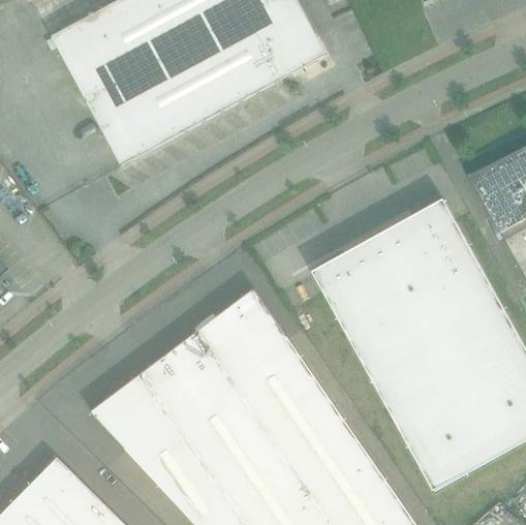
[(114,0),(50,34),(119,164),(289,72),(289,70),(287,71),(283,63),(297,56),(301,64),(300,65),(301,66),(315,58),(314,57),(313,58),(309,50),(315,45),(310,35),(313,34),(314,35),(315,34),(296,0),(114,0)]
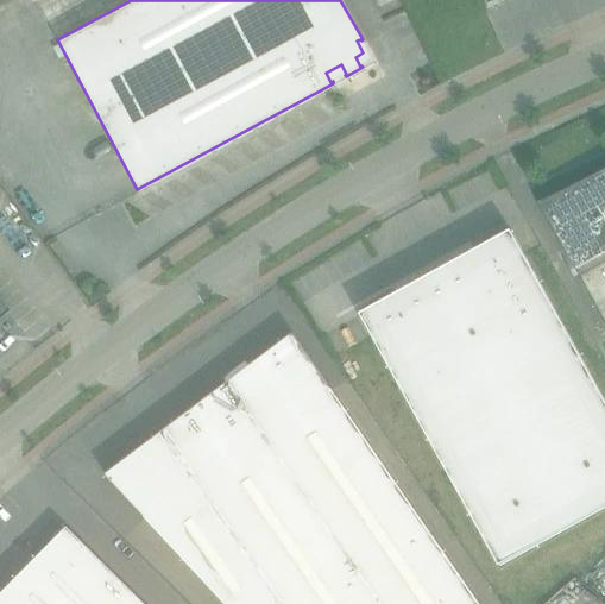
[(604,164),(539,202),(604,323),(604,164)]
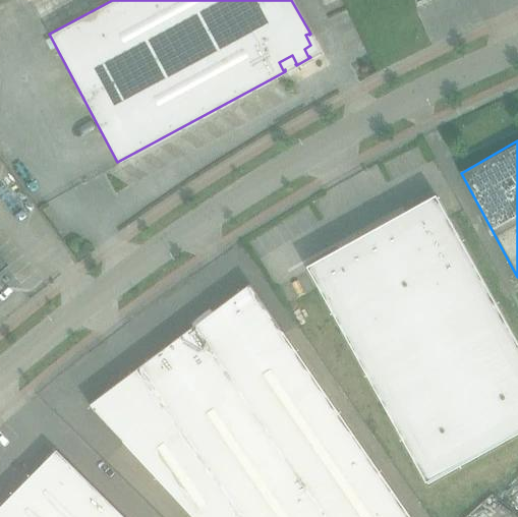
[(305,266),(425,481),(517,429),(517,344),(435,194),(425,199),(426,200),(315,262),(314,261),(305,266)]
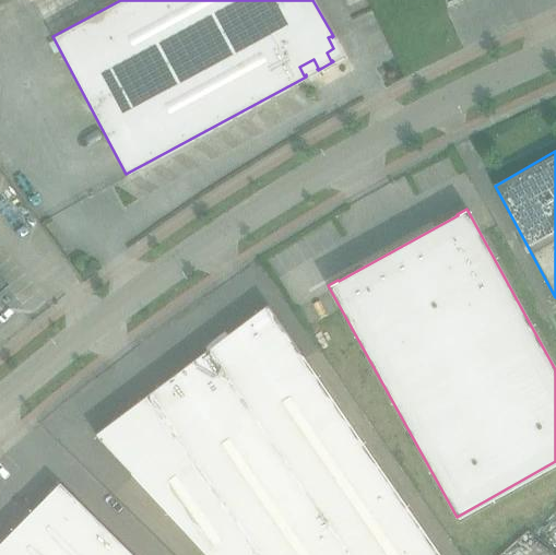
[(439,554),(267,304),(227,333),(94,434),(206,554),(439,554)]
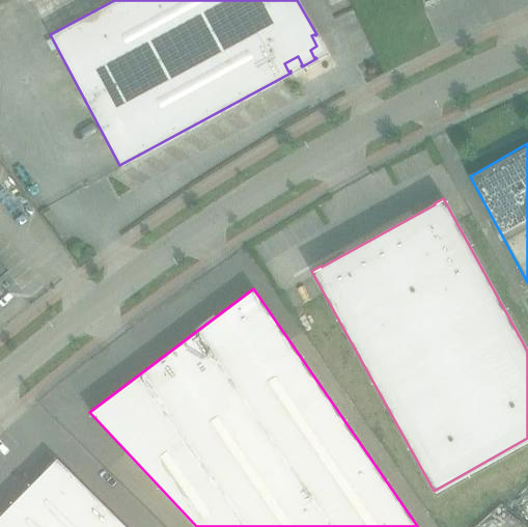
[(121,526),(52,458),(0,509),(0,526),(121,526)]
